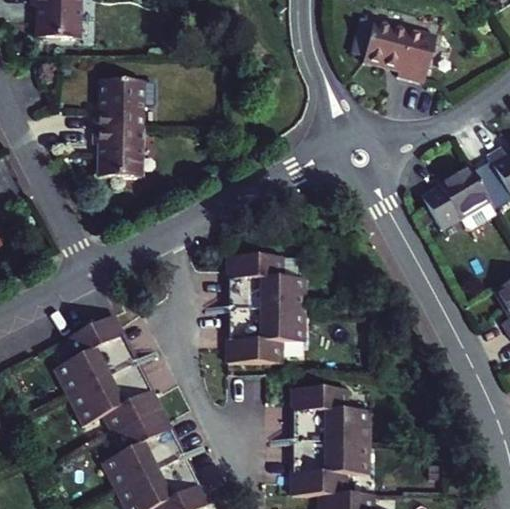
[(32,0),(32,2),(38,2),(38,35),(80,37),(81,0),(32,0)]
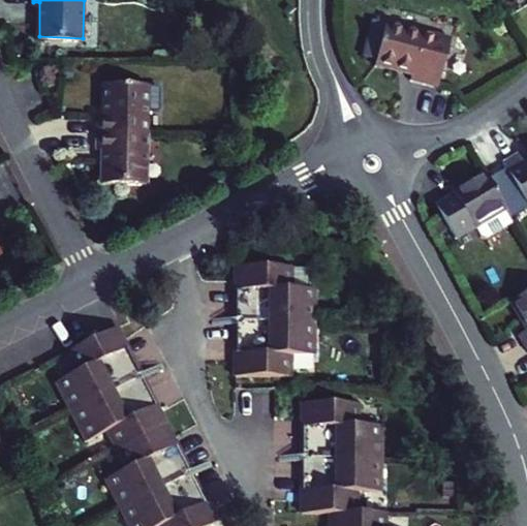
[(364,54),(378,57),(386,23),(388,21),(373,18),(364,54)]
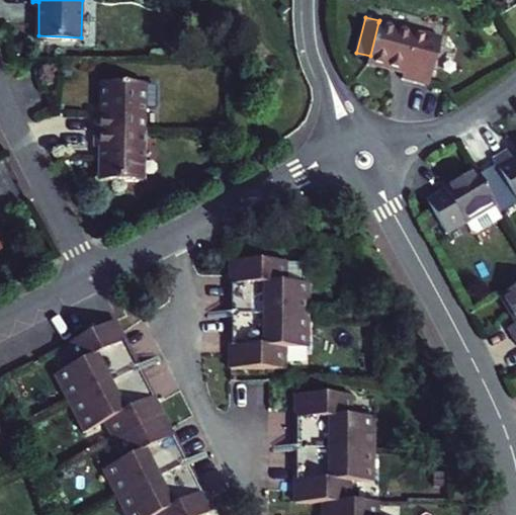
[(370,56),(369,60),(405,69),(403,76),(430,83),(441,37),(378,22),(370,56)]
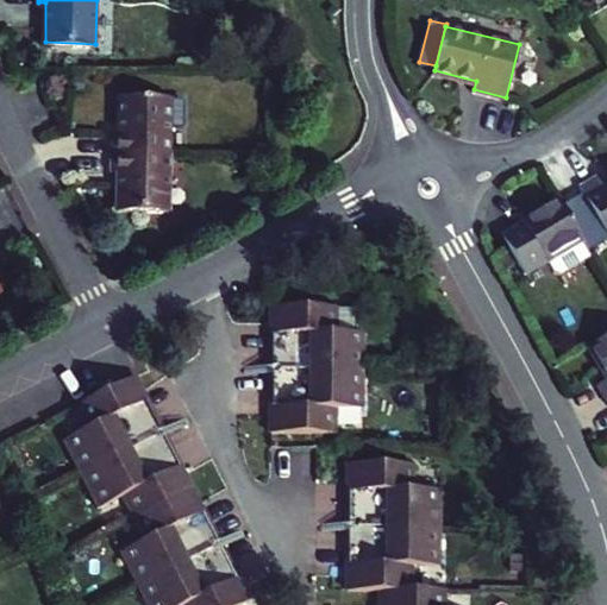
[(112,131),(112,151),(170,151),(171,94),(118,93),(117,131),(112,131)]
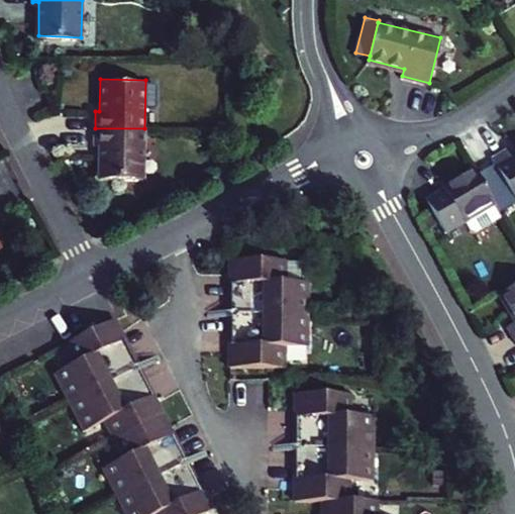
[(100,143),(99,176),(144,176),(144,128),(95,128),(95,143),(100,143)]
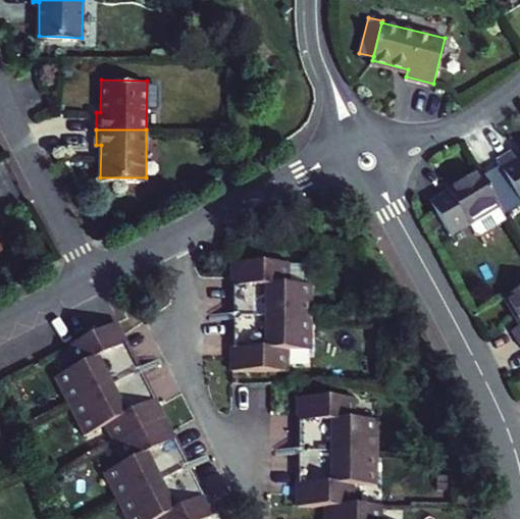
[(519,155),(514,148),(497,158),(501,163),(515,190),(519,197),(519,155)]
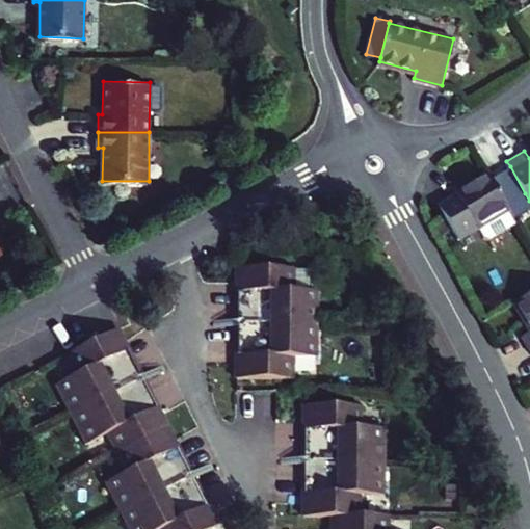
[(525,193),(510,166),(499,174),(514,200),(525,193)]
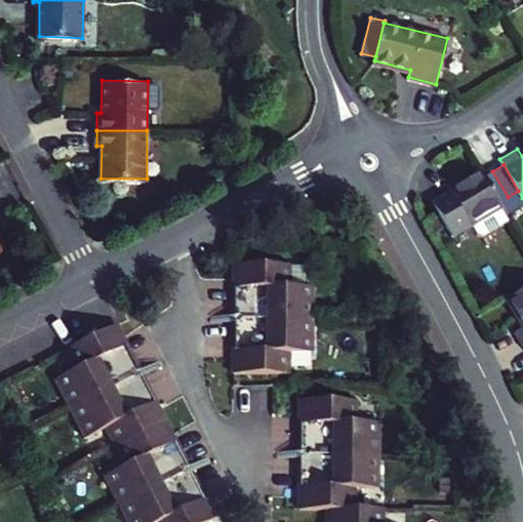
[(505,204),(483,168),(450,188),(452,191),(439,199),(455,227),(469,219),(472,224),(505,204)]
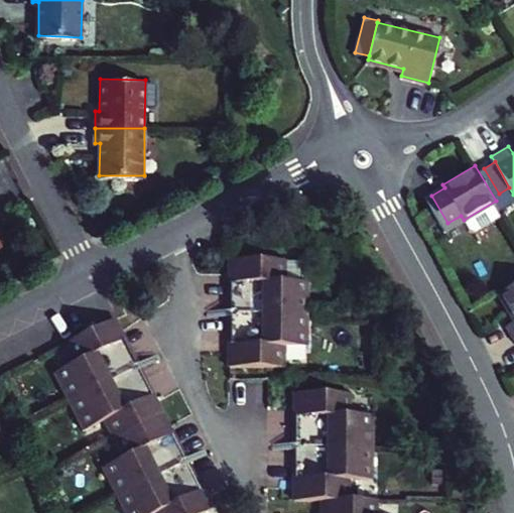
[(237,344),(237,363),(285,365),(286,343),(308,344),(308,310),(309,278),(286,277),(287,257),(238,255),(238,277),(232,277),(231,303),(231,309),(231,316),(231,345),(237,344)]
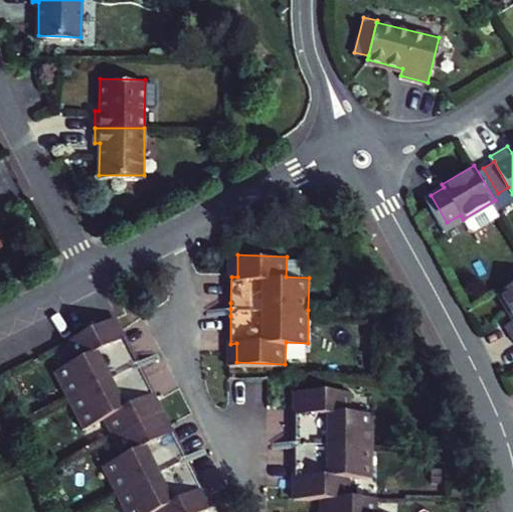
[(512,280),(499,289),(512,312),(512,319),(506,323),(512,334),(512,280)]
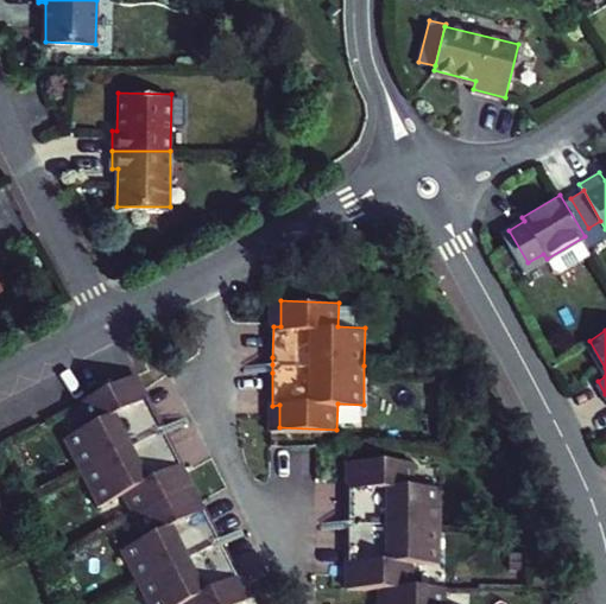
[(133,370),(126,374),(138,396),(145,394),(141,388),(133,370)]
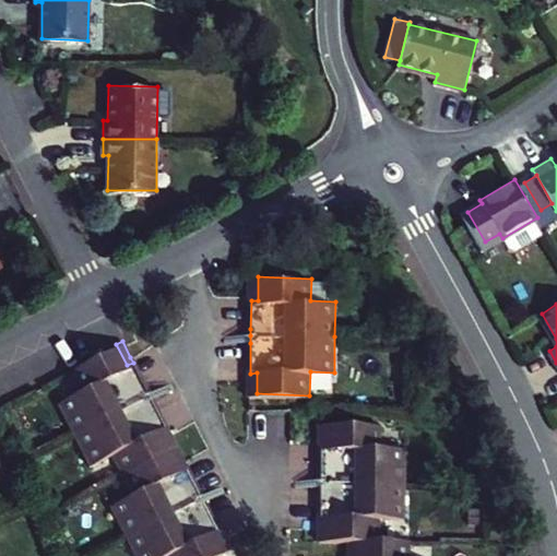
[(165,425),(152,400),(150,393),(146,389),(133,363),(127,365),(116,344),(70,368),(80,389),(58,400),(74,432),(90,463),(113,452),(122,471),(131,492),(110,503),(126,534),(137,555),(162,555),(165,555),(164,555),(214,555),(222,553),(212,533),(217,530),(204,503),(200,496),(198,492),(186,465),(179,469),(169,448),(158,428),(165,425)]
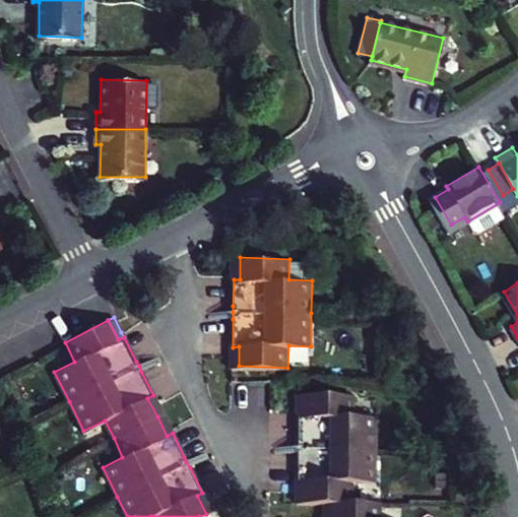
[(381,516),(382,502),(353,502),(353,480),(375,481),(376,448),(377,415),(354,414),(354,394),(306,393),(305,414),(298,413),(298,442),(298,448),(298,454),(298,480),(304,481),(304,502),(325,502),(333,502),(332,516),(381,516)]
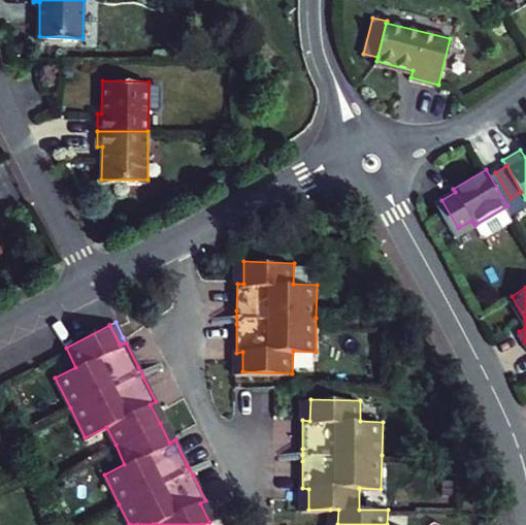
[(159,408),(156,401),(150,404),(160,423),(165,420),(159,408)]
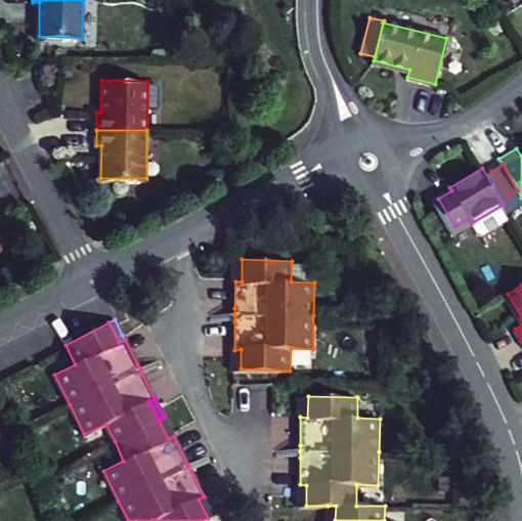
[(171,430),(164,417),(159,420),(168,439),(174,436),(171,430)]
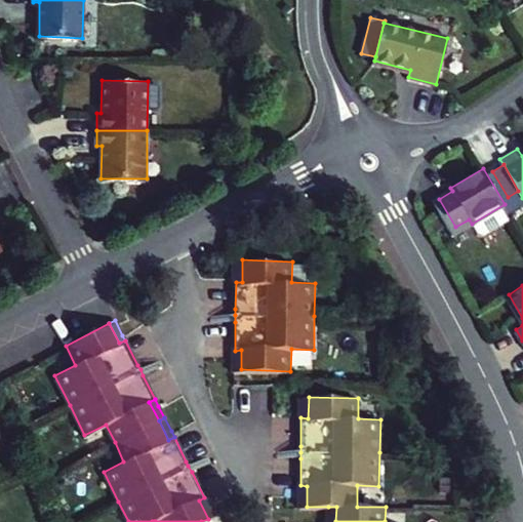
[(199,500),(208,519),(213,516),(204,497),(199,500)]
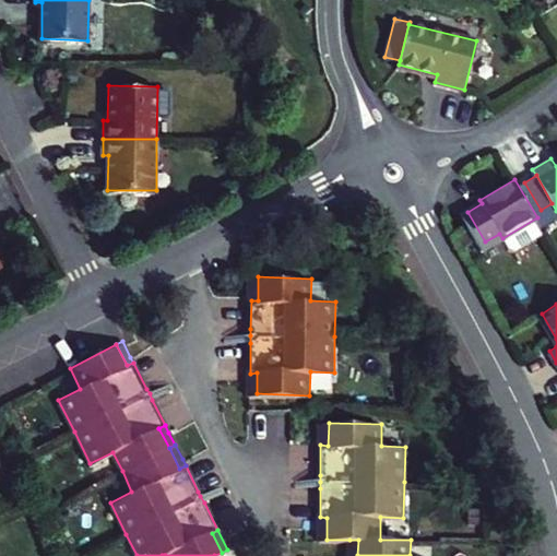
[(350,540),(348,555),(357,555),(358,540),(350,540)]
